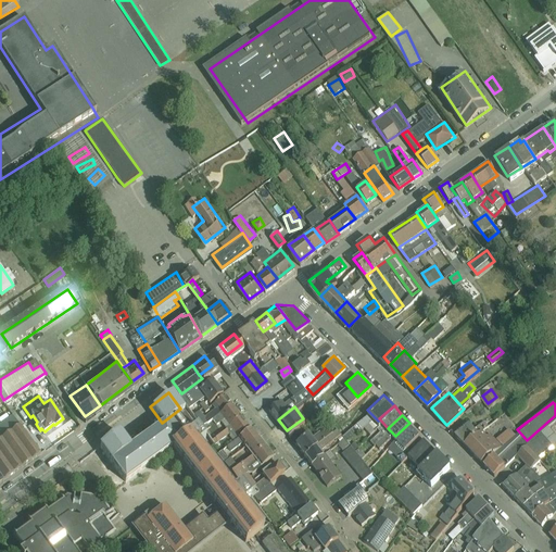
[(228,517),(243,536),(260,523),(181,425),(172,434),(162,423),(159,418),(129,440),(118,425),(97,441),(125,477),(169,444),(214,500),(228,517)]
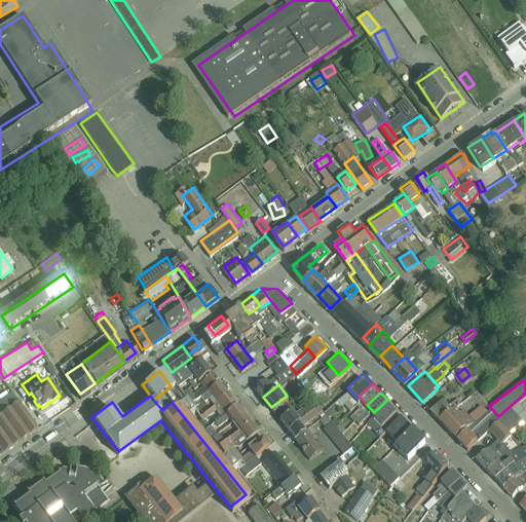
[(430,407),(438,415),(451,405),(443,397),(430,407)]
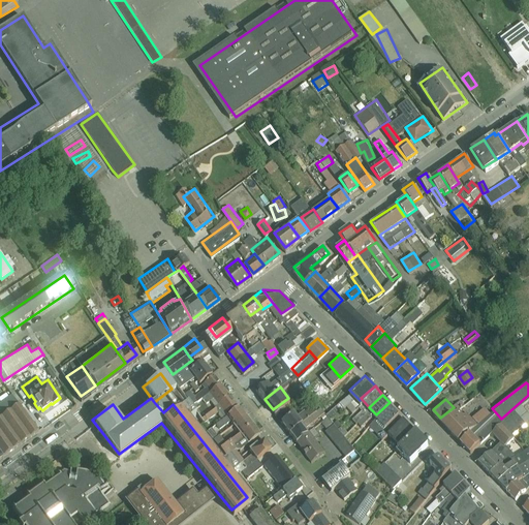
[(18,401),(0,413),(0,454),(37,428),(18,401)]
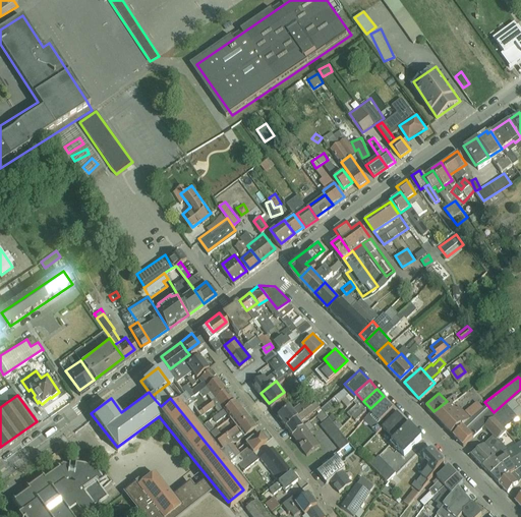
[(384,396),(370,408),(362,415),(375,429),(397,410),(384,396)]
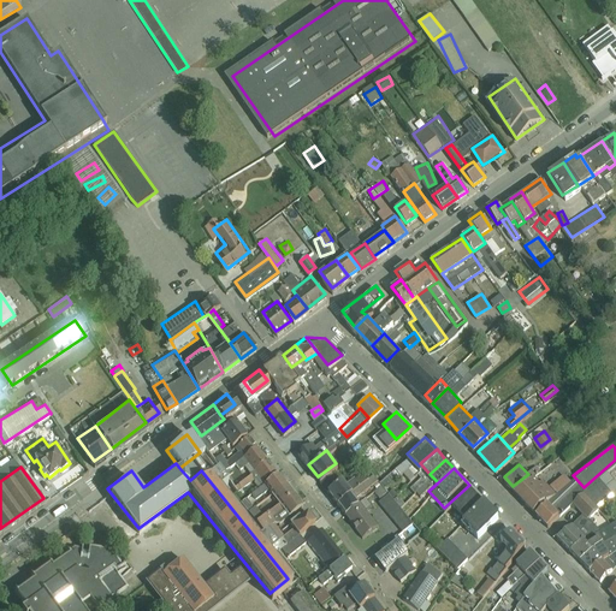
[(528,474),(513,486),(533,509),(550,493),(529,472),(528,474)]
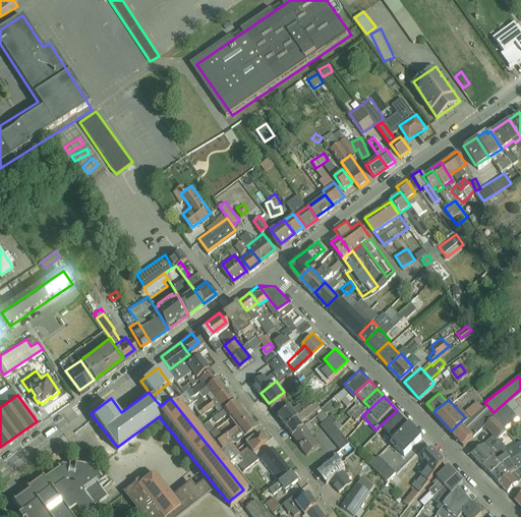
[(484,402),(462,424),(471,434),(494,412),(484,402)]
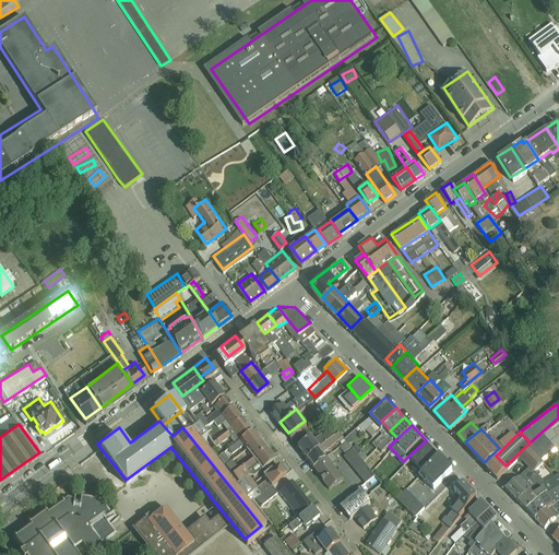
[(351,460),(367,450),(364,445),(355,449),(353,446),(345,450),(351,460)]
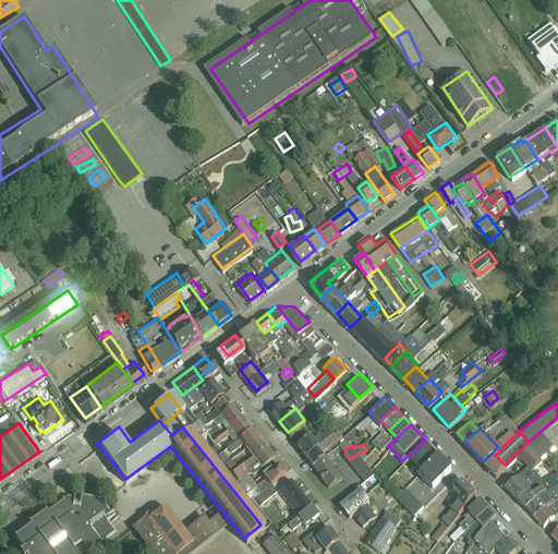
[(529,445),(520,453),(532,467),(541,458),(529,445)]
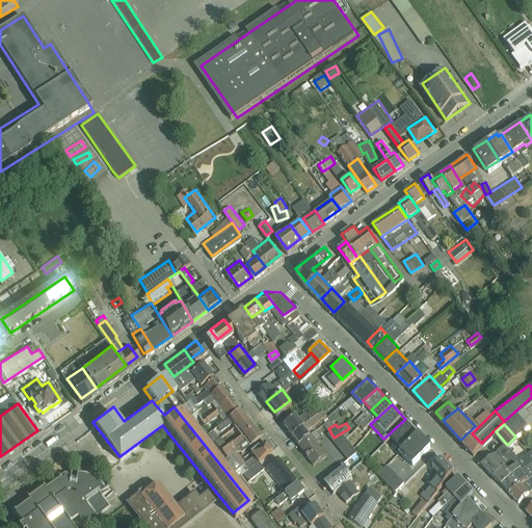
[(418,431),(398,450),(404,456),(406,454),(413,460),(430,444),(418,431)]
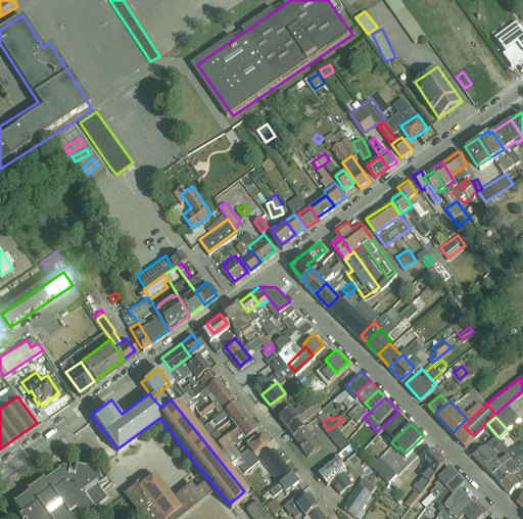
[(464,426),(455,434),(465,443),(473,435),(464,426)]
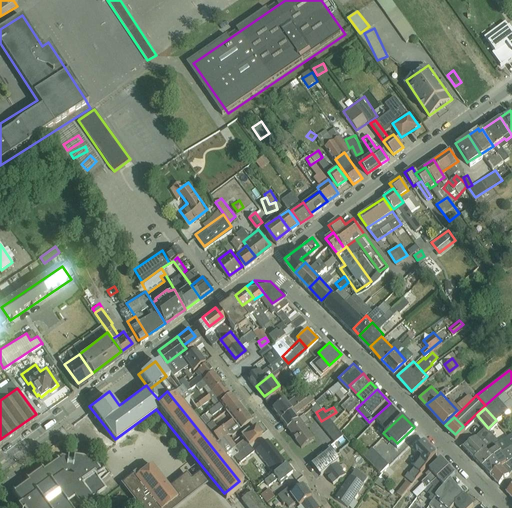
[(474,435),(466,442),(475,452),(483,444),(474,435)]
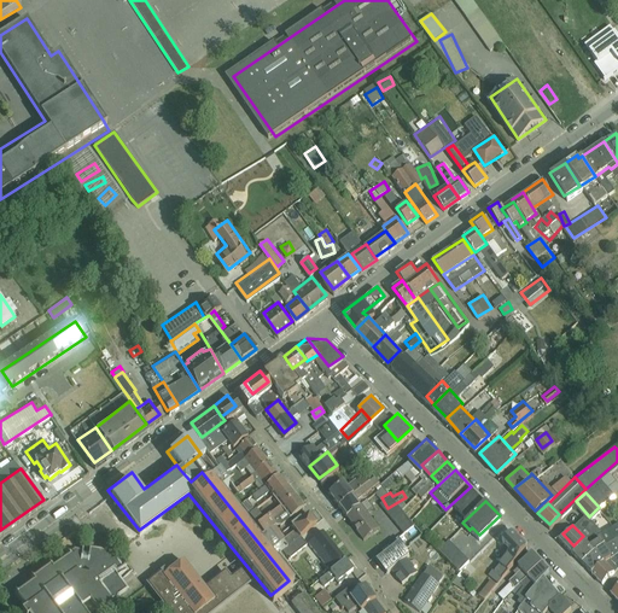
[(528,543),(513,526),(499,539),(513,555),(528,543)]
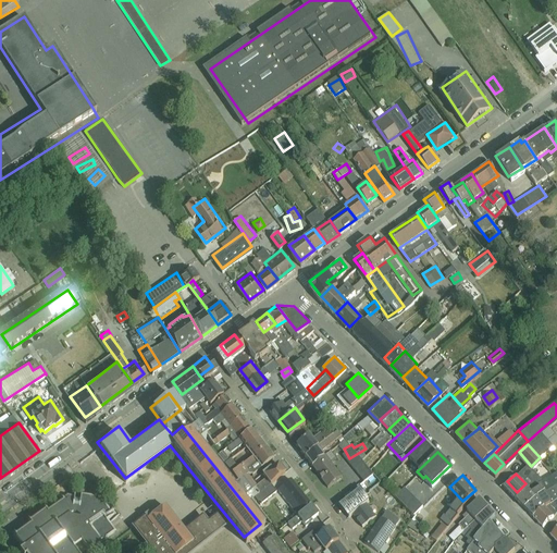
[(295,513),(288,517),(295,527),(319,511),(301,484),(295,488),(287,478),(276,484),(295,513)]
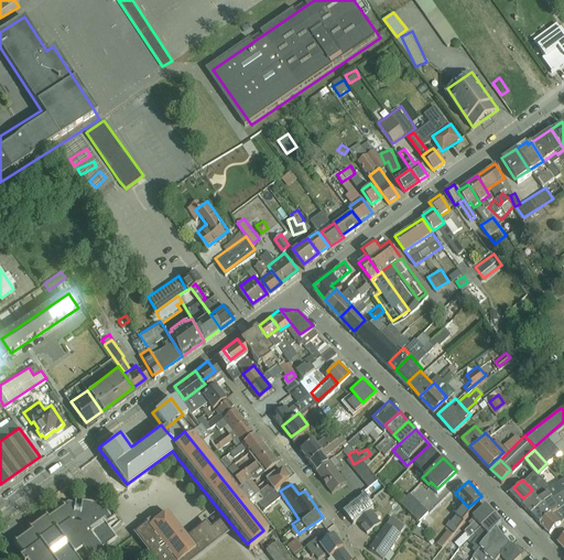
[(137,494),(141,502),(155,493),(151,486),(137,494)]
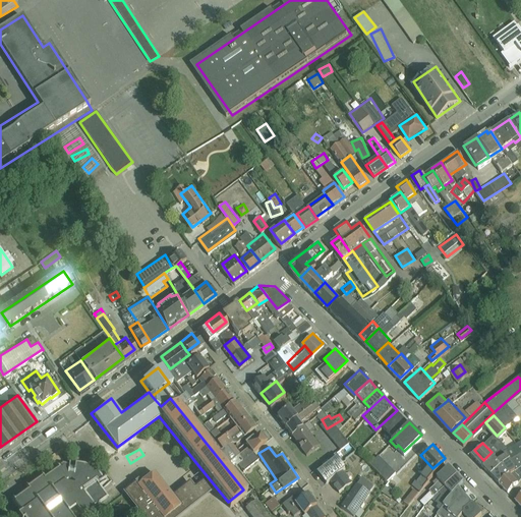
[(338,450),(317,465),(328,477),(329,476),(338,489),(352,478),(343,465),(347,462),(338,450)]
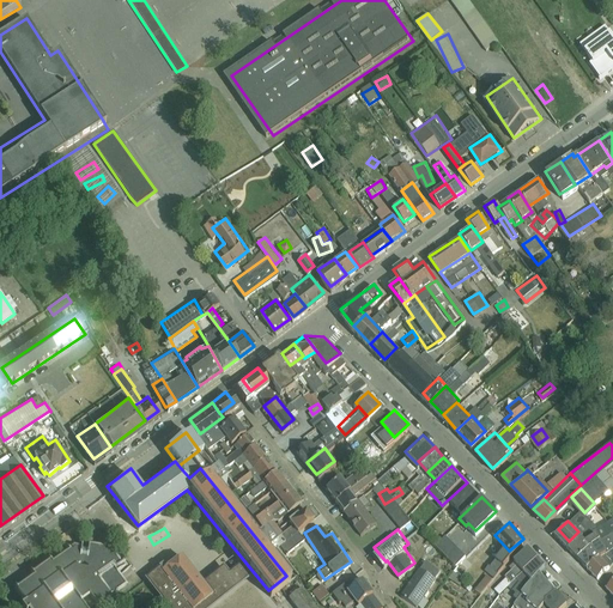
[(444,533),(435,542),(455,561),(465,553),(444,533)]
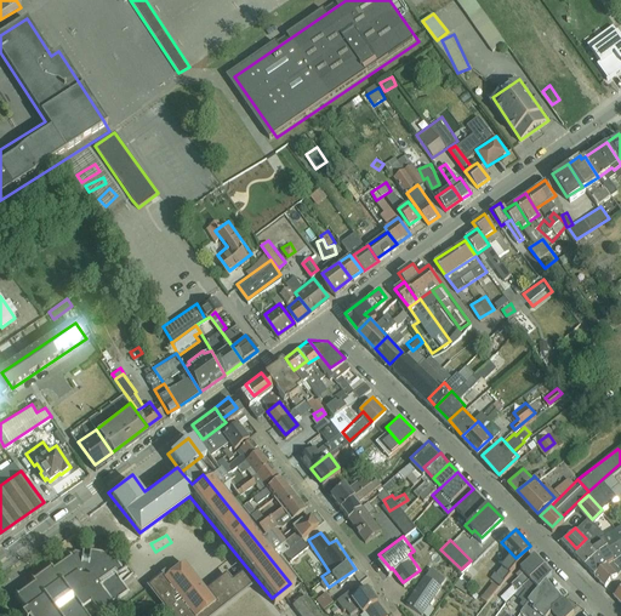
[(598,549),(585,562),(596,571),(605,562),(614,555),(608,545),(598,549)]
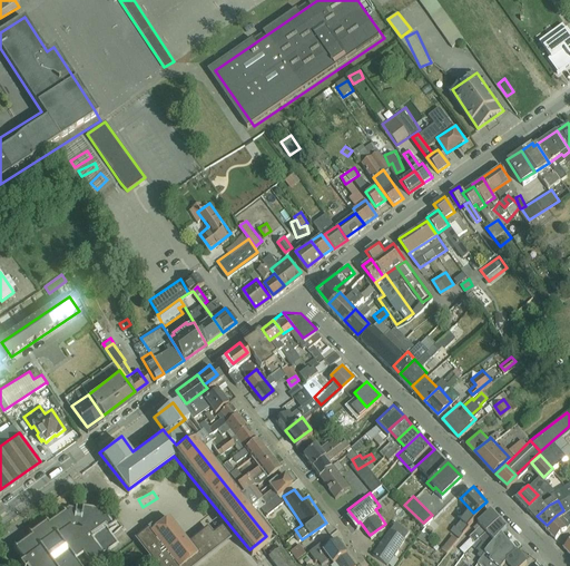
[(30,537),(15,548),(23,560),(19,564),(20,565),(78,565),(74,560),(82,555),(87,560),(99,553),(101,557),(108,552),(109,547),(117,540),(110,533),(121,526),(116,518),(112,520),(102,507),(82,504),(82,507),(67,506),(61,510),(64,513),(48,525),(46,523),(29,535),(30,537)]
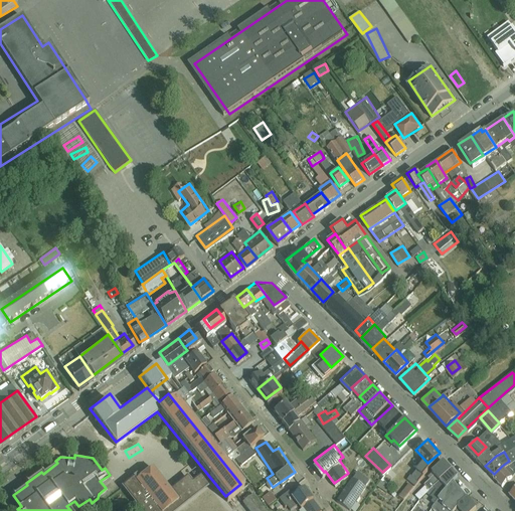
[(435,472),(423,481),(427,486),(439,476),(450,466),(443,458),(432,468),(435,472)]
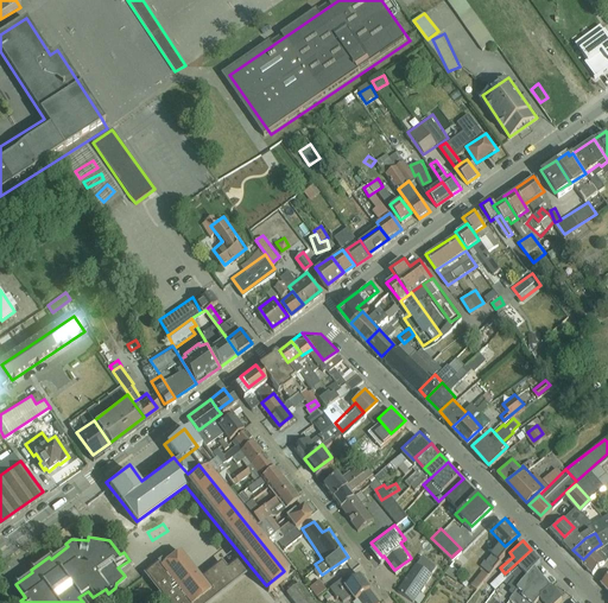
[(179,543),(145,570),(171,602),(203,602),(249,565),(234,546),(201,571),(179,543)]
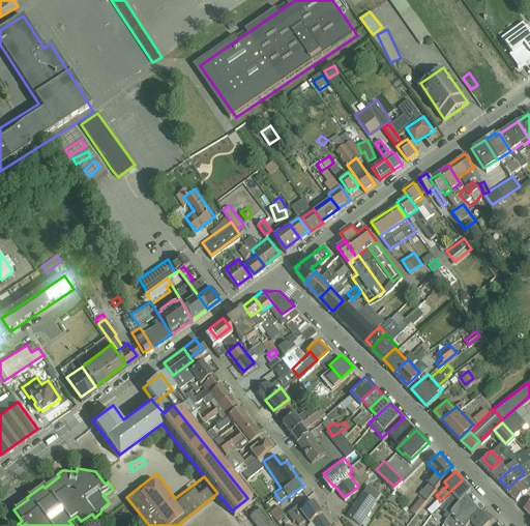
[(463,479),(451,490),(458,498),(465,492),(470,488),(463,479)]
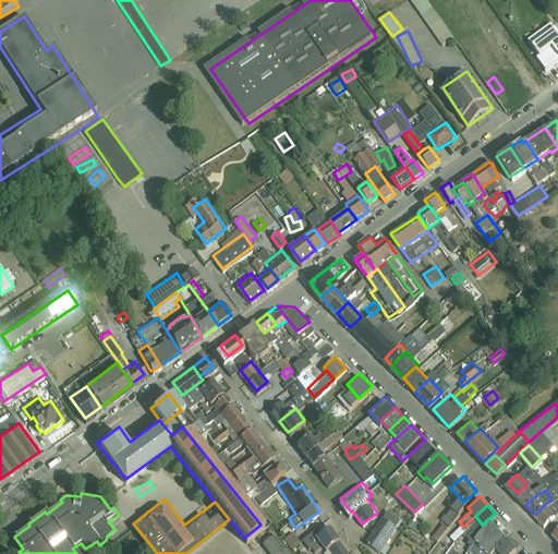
[(544,505),(535,514),(545,524),(554,516),(544,505)]
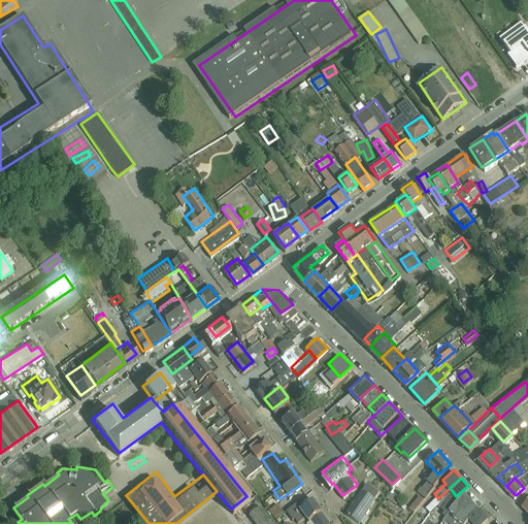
[(345,510),(361,519),(381,488),(366,479),(345,510)]
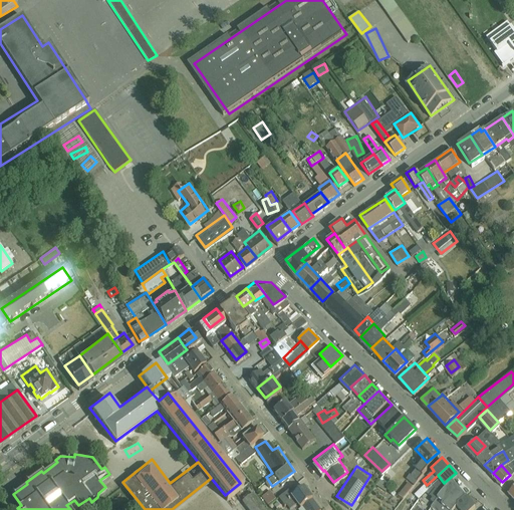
[(465,492),(451,477),(444,483),(437,492),(431,504),(437,508),(435,509),(449,509),(455,503),(465,492)]
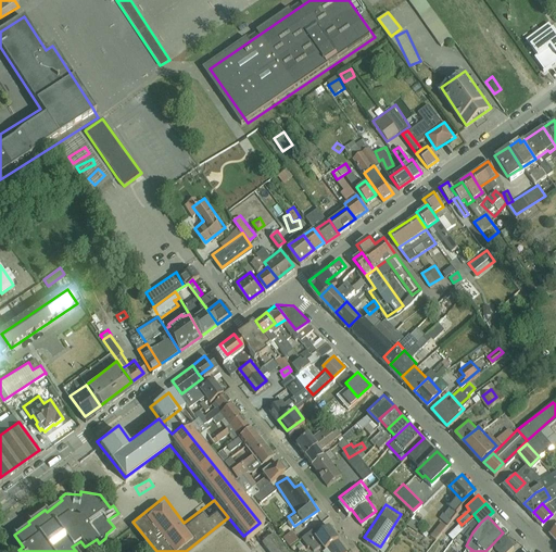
[(300,534),(311,551),(321,544),(326,551),(342,551),(349,548),(329,517),(314,527),(313,525),(300,534)]
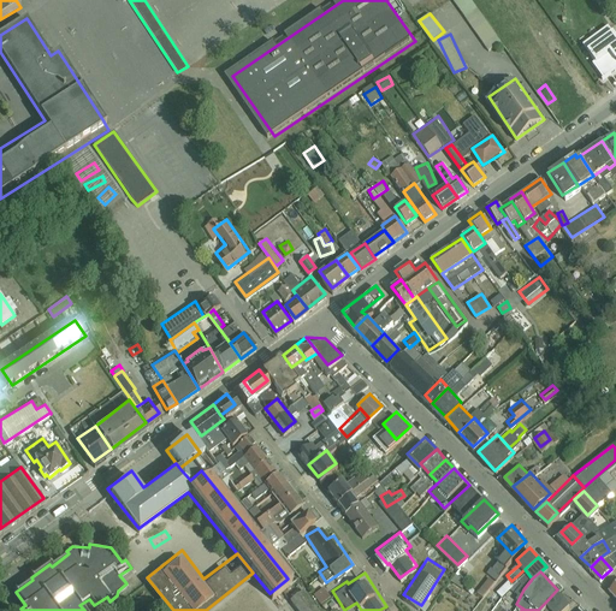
[(321,583),(314,591),(321,598),(329,591),(321,583)]
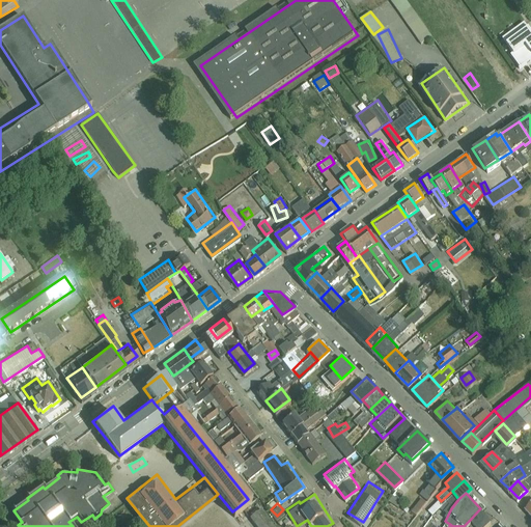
[(257,526),(266,526),(268,526),(261,507),(252,509),(257,526)]
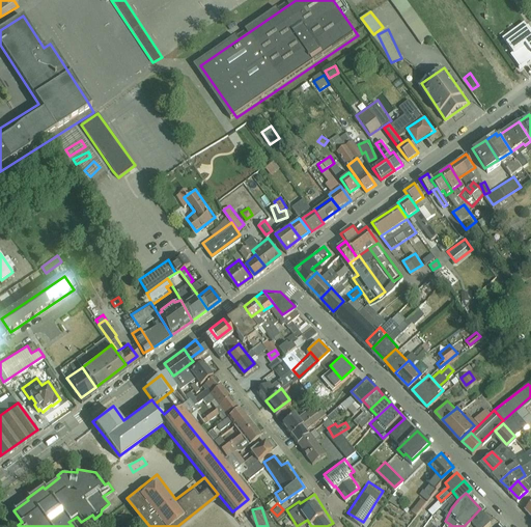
[(480,526),(490,518),(480,508),(470,520),(478,526),(480,526)]
